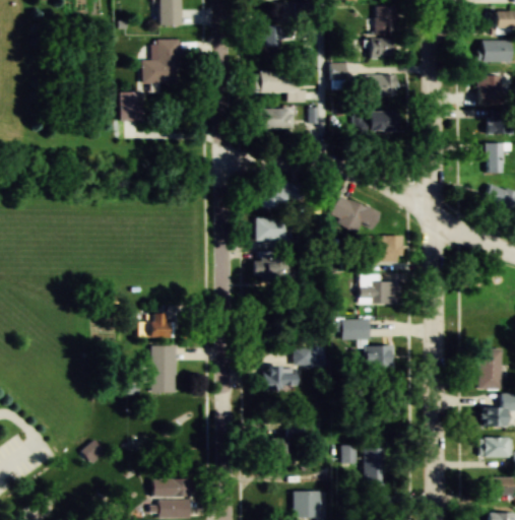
[(376,35),(397,35),(397,5),(376,5),(376,35)]
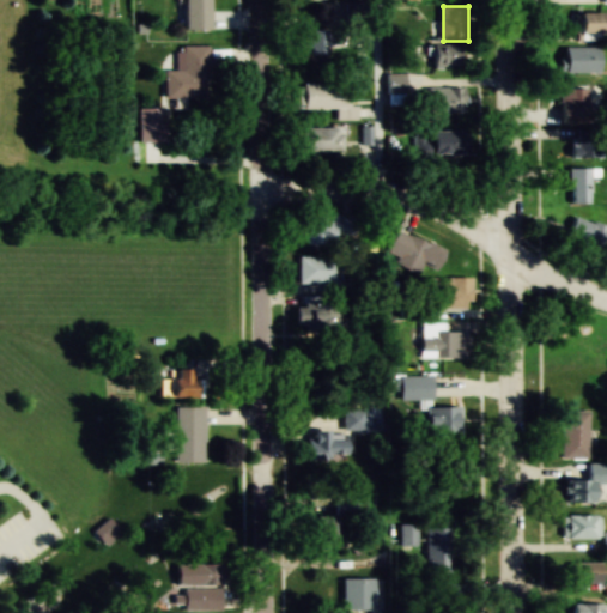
[(606,12),(583,12),(583,38),(606,38),(606,12)]
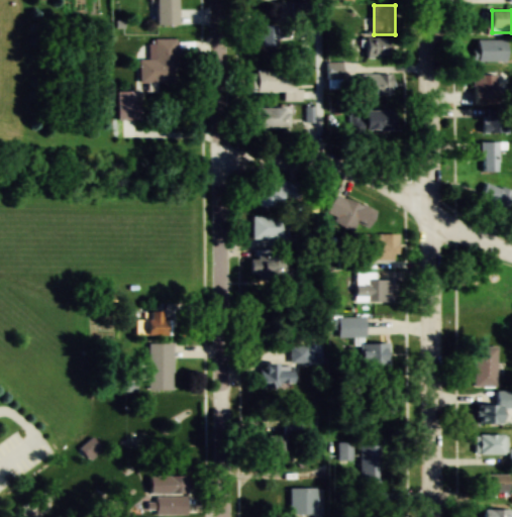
[(282,24),(257,24),(257,45),(282,45),(282,24)]
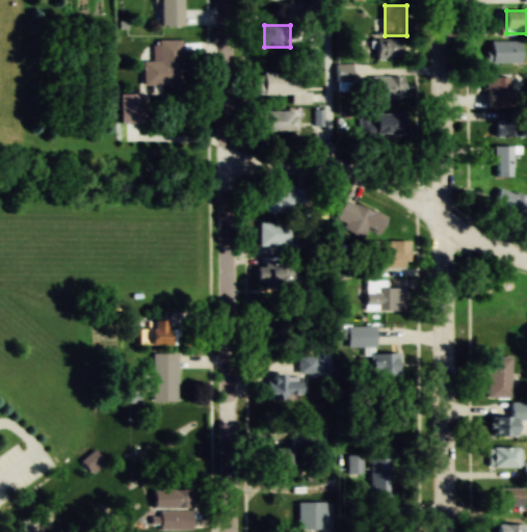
[(406,40),(378,40),(378,60),(406,60),(406,40)]
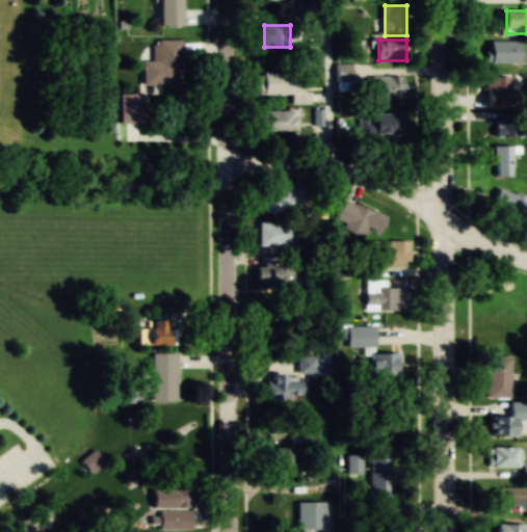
[(147,84),(184,84),(184,41),(161,41),(161,60),(147,60),(147,84)]
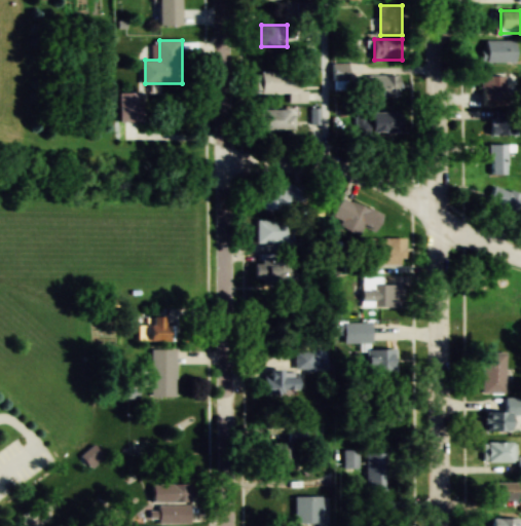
[(518,62),(518,41),(487,41),(487,62),(518,62)]
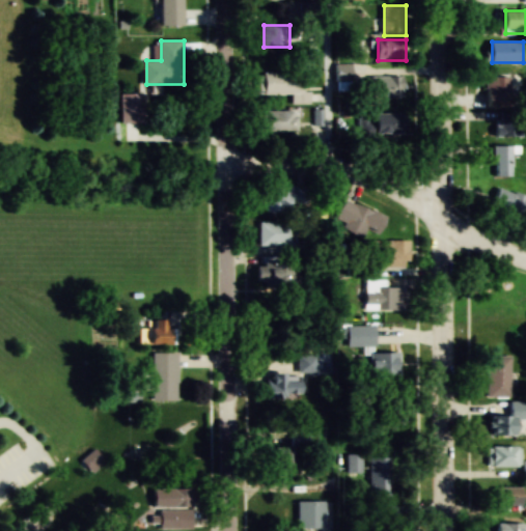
[(295,104),(313,104),(313,92),(306,92),(306,84),(296,84),(296,73),(261,73),(261,94),(295,94),(295,104)]
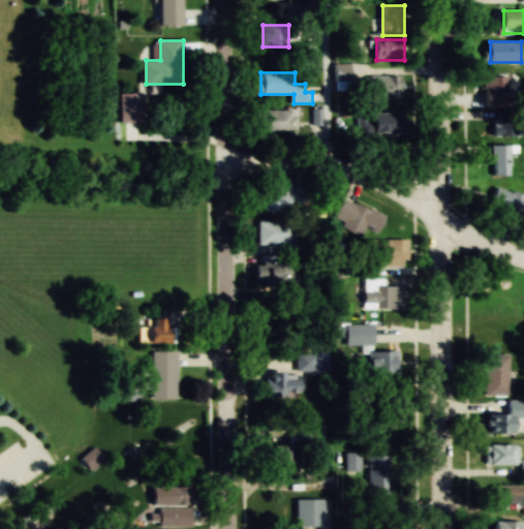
[(371,97),(404,97),(404,76),(371,76),(371,97)]
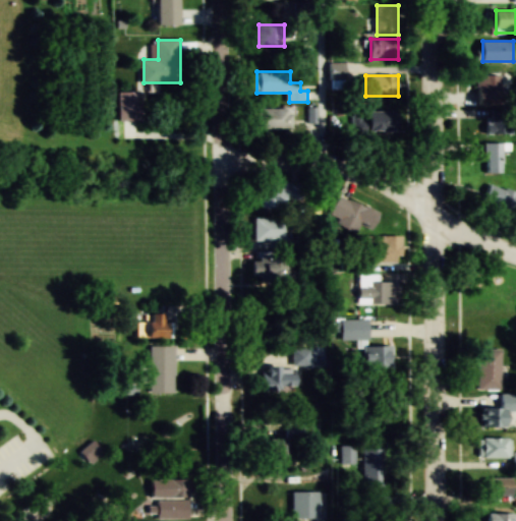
[(478,103),(505,103),(505,75),(478,75),(478,103)]
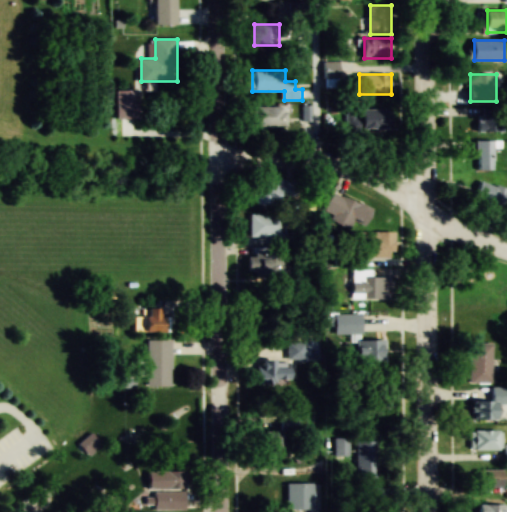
[(119,91),(119,118),(140,118),(140,91),(119,91)]
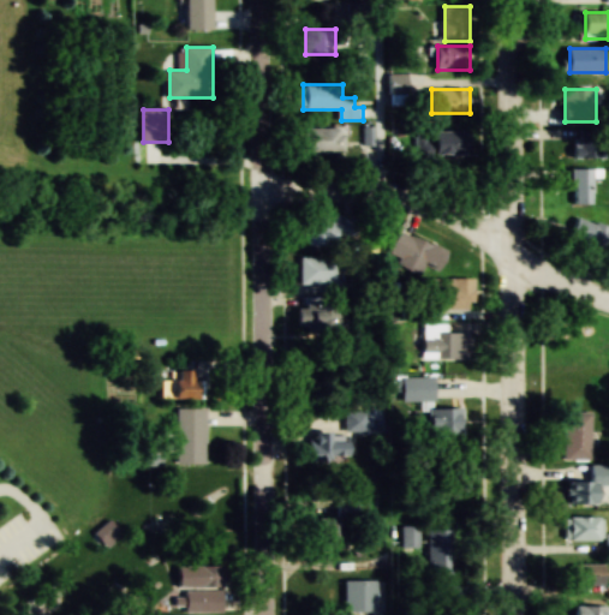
[(346,129),(302,129),(302,154),(346,154),(346,129)]
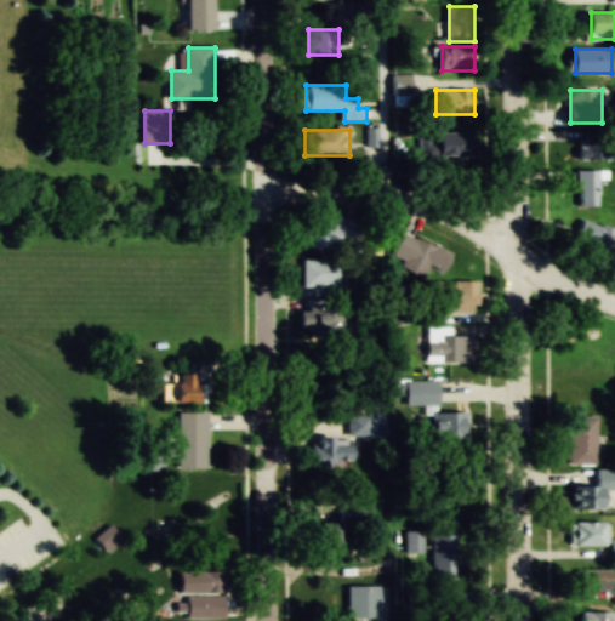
[(472,158),(472,134),(422,134),(422,158),(472,158)]
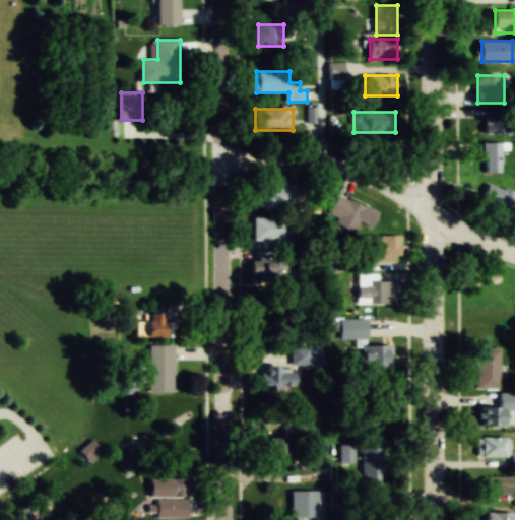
[(488,116),(488,135),(514,135),(514,116),(488,116)]
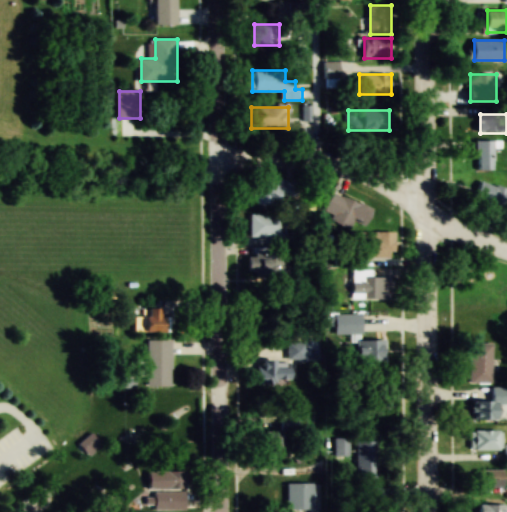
[(505,140),(479,140),(479,170),(497,170),(497,149),(505,149),(505,140)]
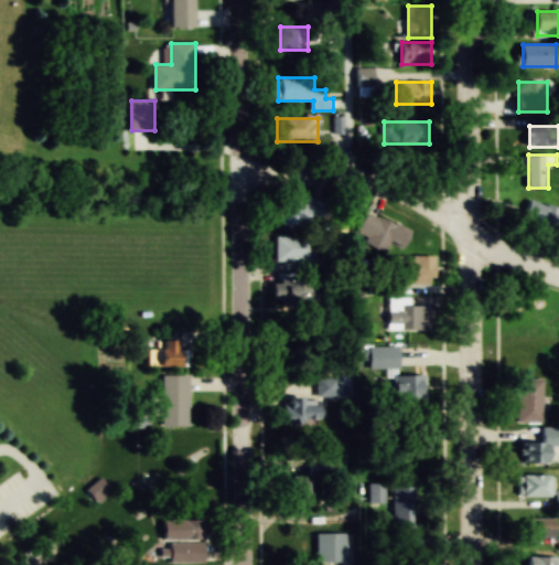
[(286,226),(329,225),(328,198),(285,199),(286,226)]
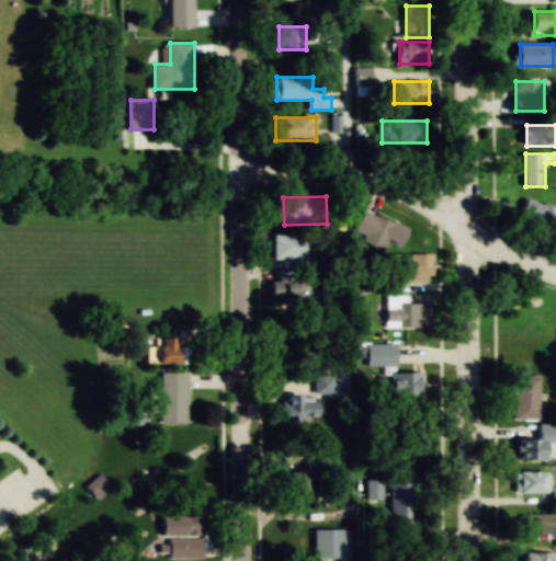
[(521,219),(555,231),(555,206),(529,197),(521,219)]
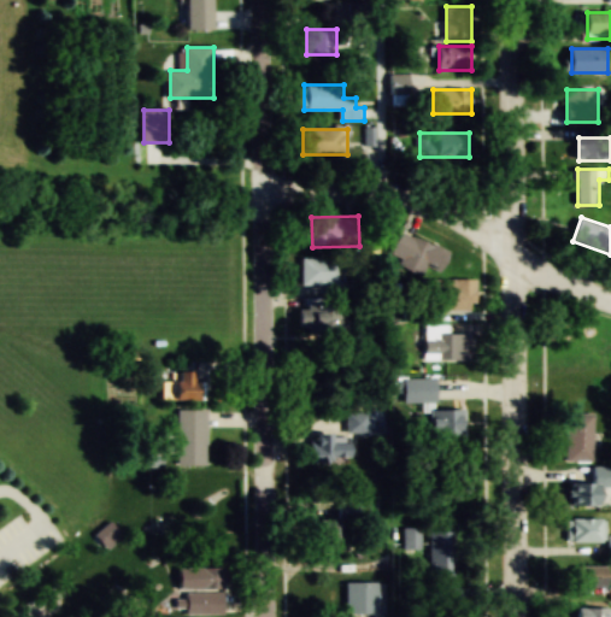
[(439,270),(438,241),(412,242),(413,271),(439,270)]
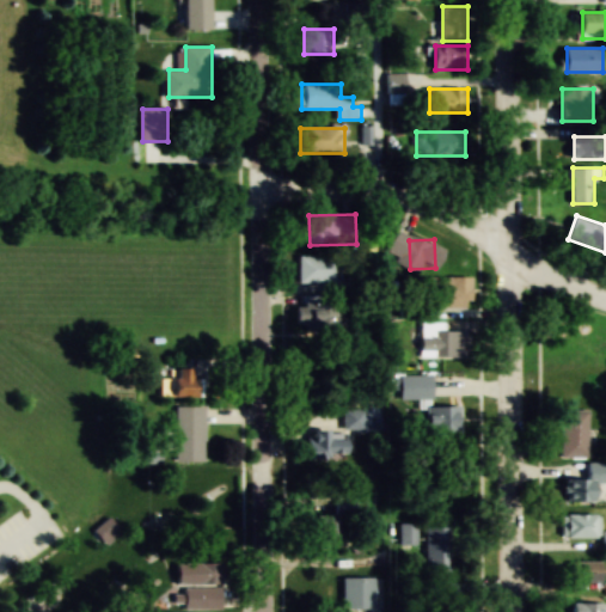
[(341,256),(300,256),(300,283),(341,283),(341,256)]
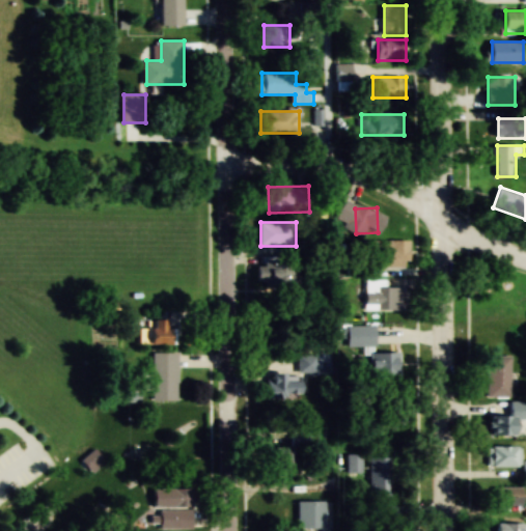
[(374,268),(410,269),(410,241),(374,240),(374,268)]
